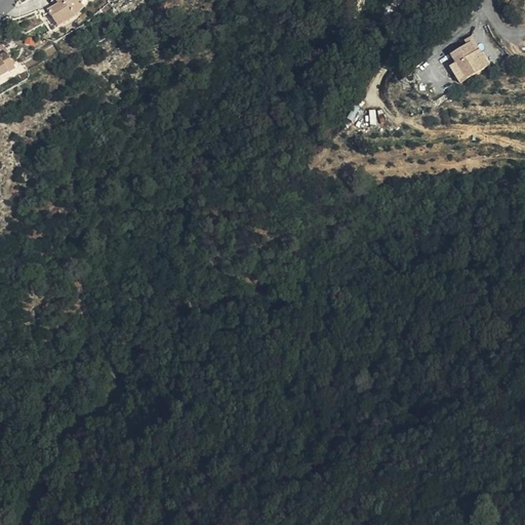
[(46,14),(57,31),(73,22),(88,0),(62,0),(56,5),(57,7),(46,14)]
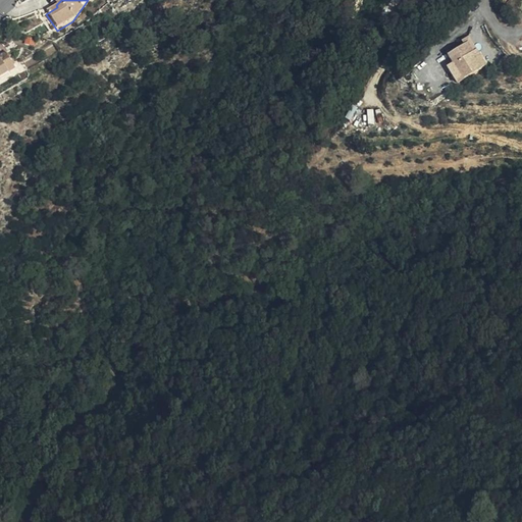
[(88,0),(72,21),(57,31),(59,35),(77,22),(93,0),(88,0)]
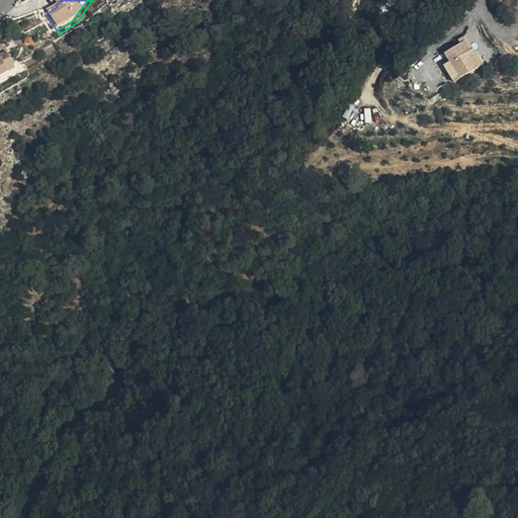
[(438,67),(444,76),(473,60),(465,45),(461,46),(455,36),(437,49),(442,57),(445,62),(438,67)]
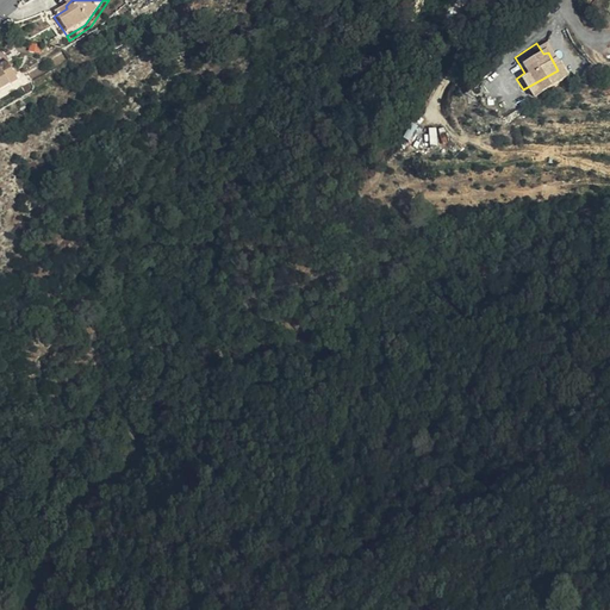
[(583,61),(574,66),(579,73),(587,68),(583,61)]
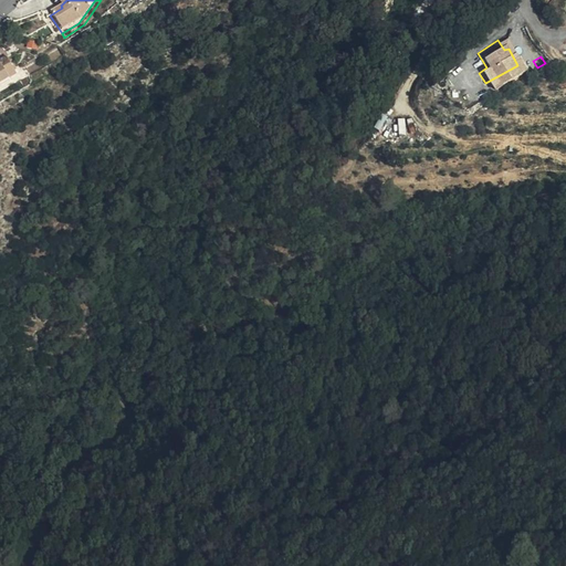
[(486,67),(483,62),(475,67),(479,73),(486,67)]
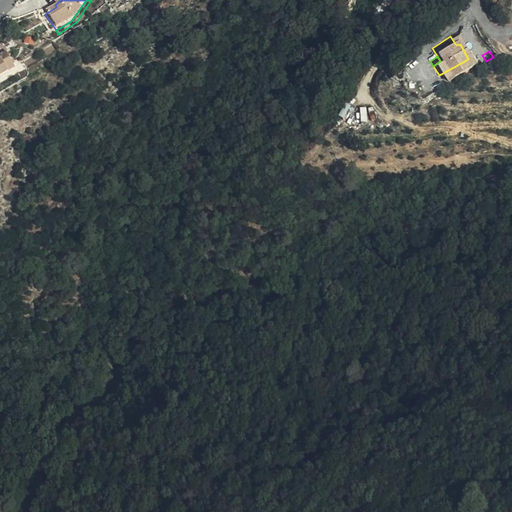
[(0,78),(16,68),(11,59),(3,63),(1,59),(0,59),(0,78)]
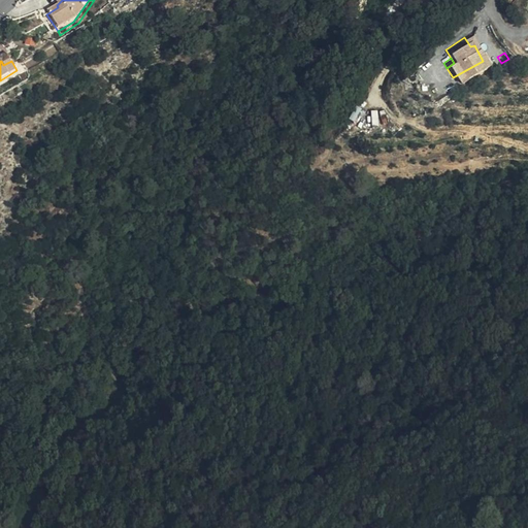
[(370,110),(372,126),(380,125),(377,109),(370,110)]
